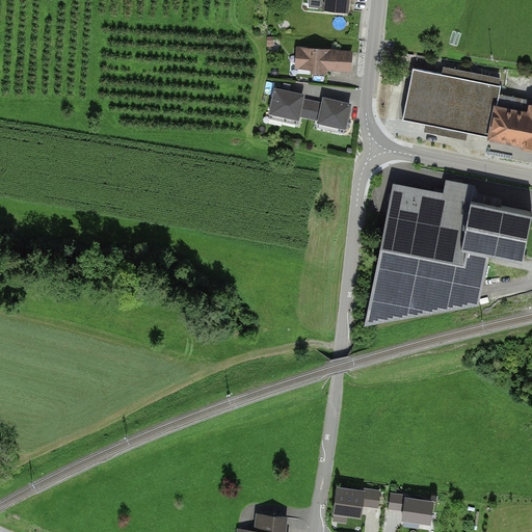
[(349,0),(309,0),(309,7),(348,11),(349,0)]
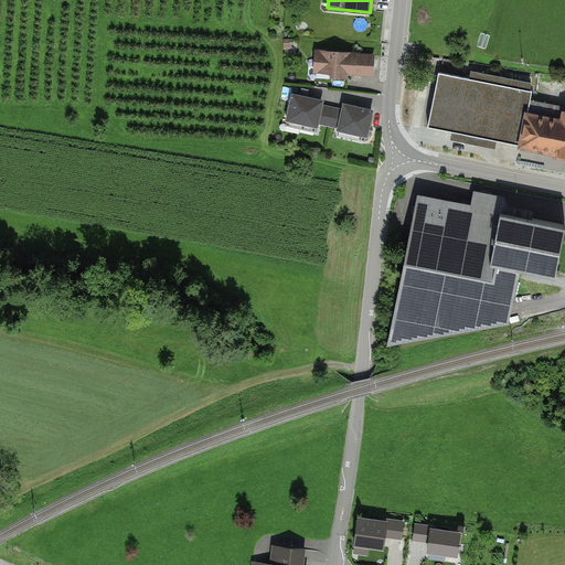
[(382,54),(321,50),(320,74),(380,78),(382,54)]
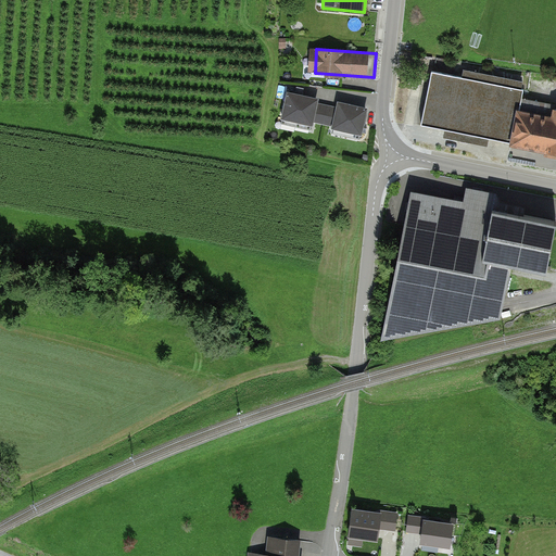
[(462,76),(431,71),(420,126),(555,152),(555,110),(555,106),(522,100),(523,91),(521,91),(523,83),(463,71),(462,76)]
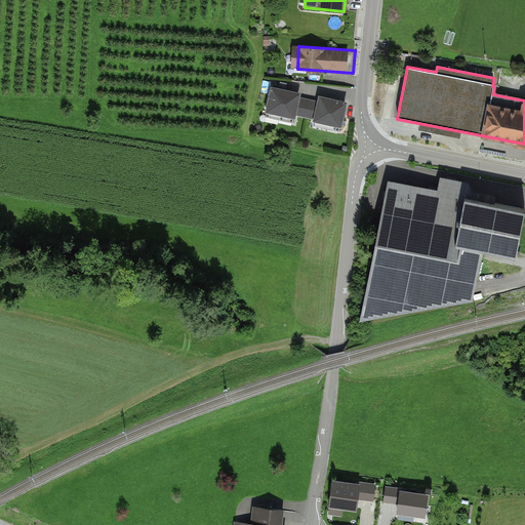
[(301,94),(272,87),(266,114),(295,120),(296,116),(307,118),(314,120),(313,122),(341,128),(347,104),(319,97),(318,102),(300,97),(301,94)]
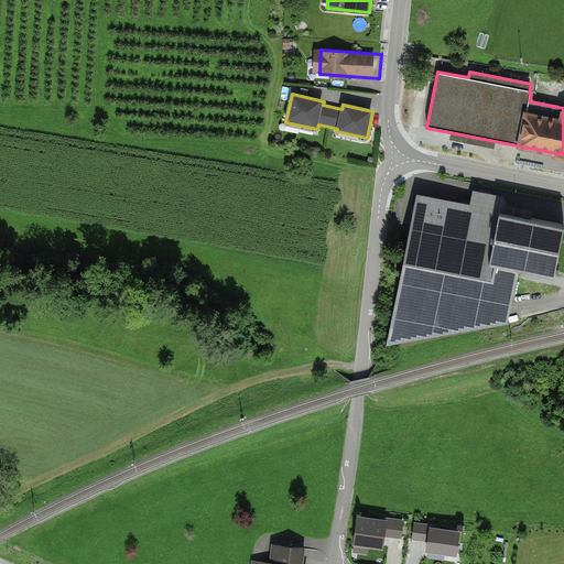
[(469,204),(415,194),(387,339),(509,318),(519,271),(554,278),(563,228),(498,215),(501,197),(472,192),(469,204)]
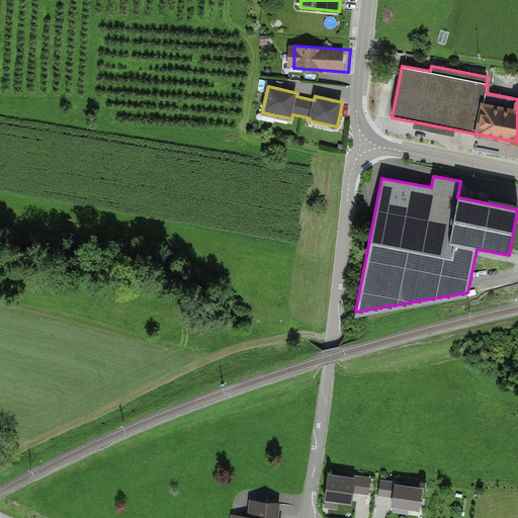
[(355,479),(329,476),(326,501),(351,505),(353,494),(368,496),(370,479),(355,477),(355,479)]
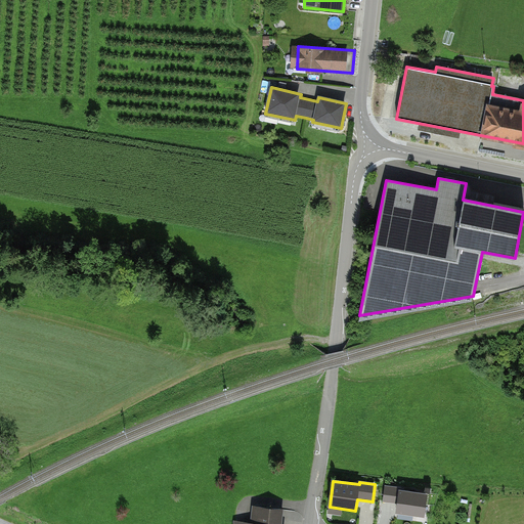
[(425,516),(427,494),(399,491),(400,488),(386,487),(384,501),(399,504),(398,513),(425,516)]
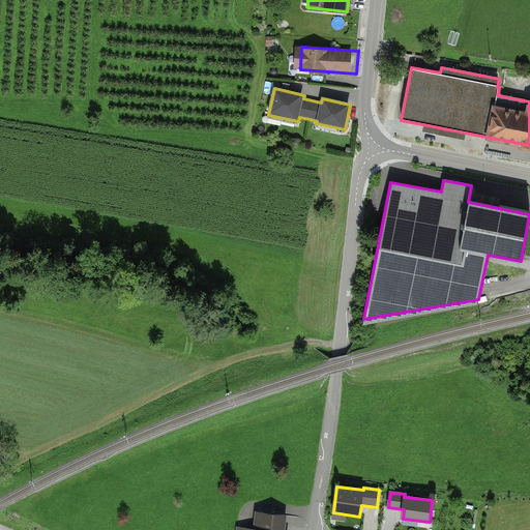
[(289,529),(292,514),(261,510),(259,527),(237,524),(236,529),(289,529)]
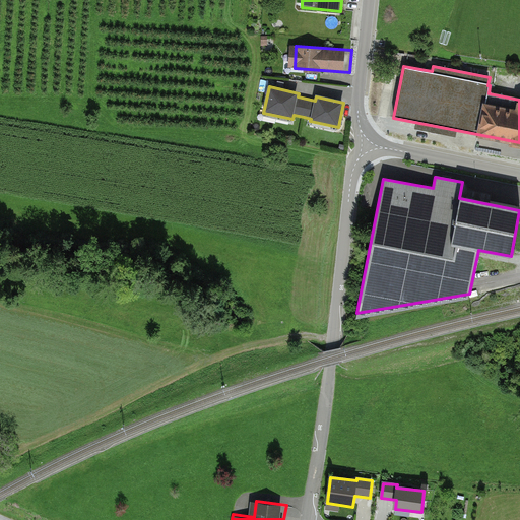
All buildings are outlined.
